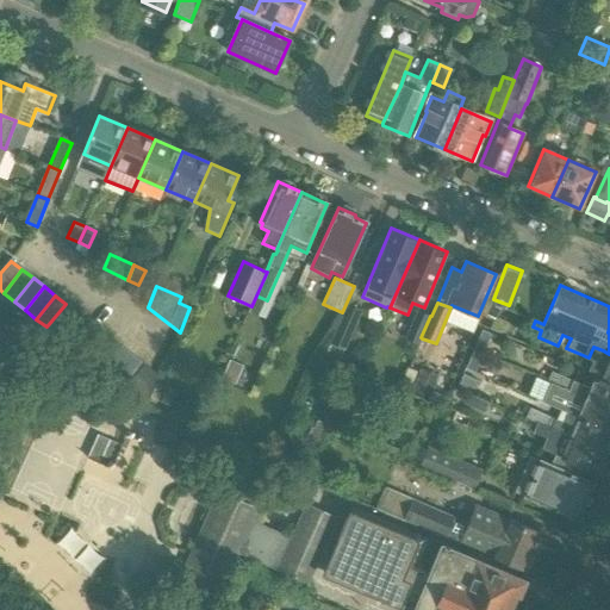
[(58,336),(76,312),(66,304),(47,327),(58,336)]
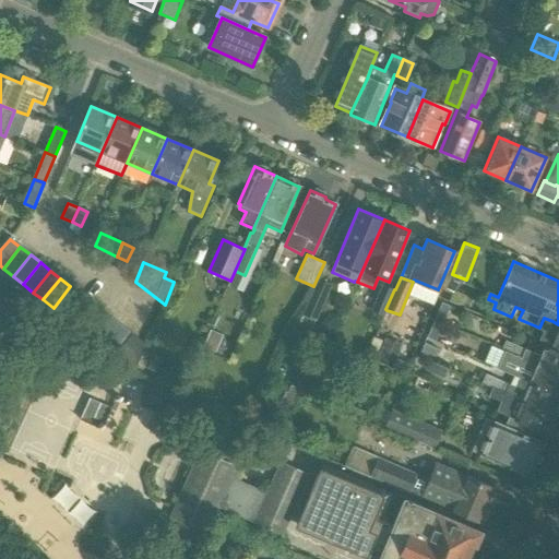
[(311,331),(331,284),(318,278),(298,325),(311,331)]
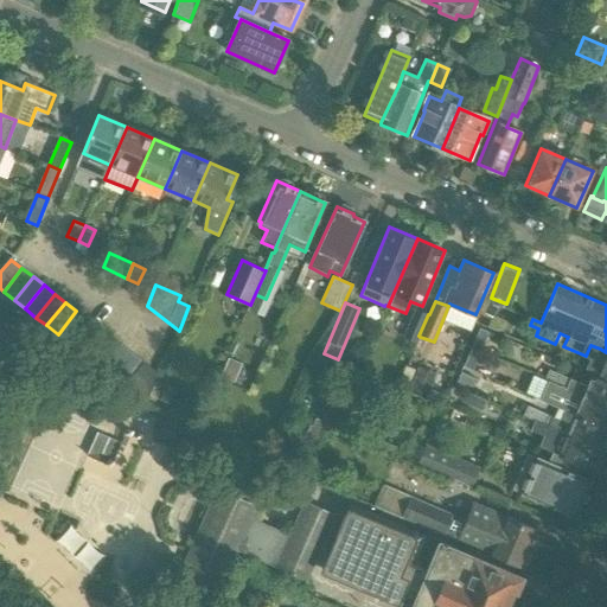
[(428,314),(414,308),(402,338),(417,344),(420,337),(419,336),(428,314)]
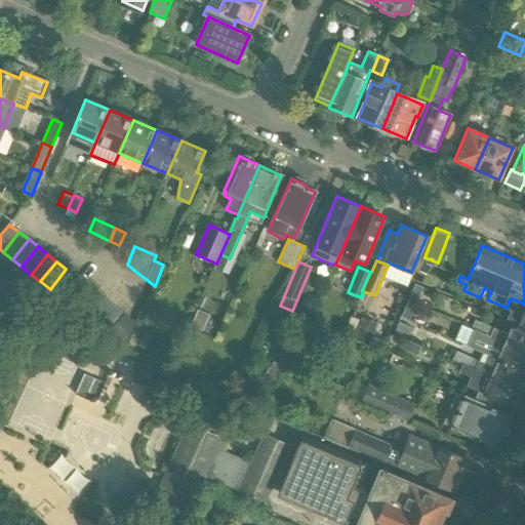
[(59,296),(75,276),(66,269),(50,289),(59,296)]
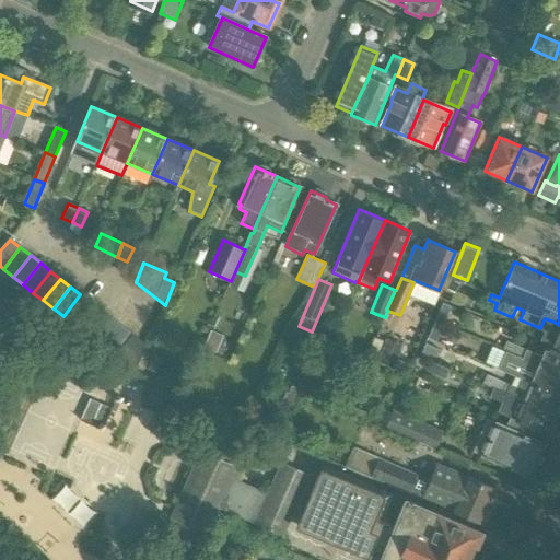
[(73,325),(91,303),(80,294),(63,316),(73,325)]
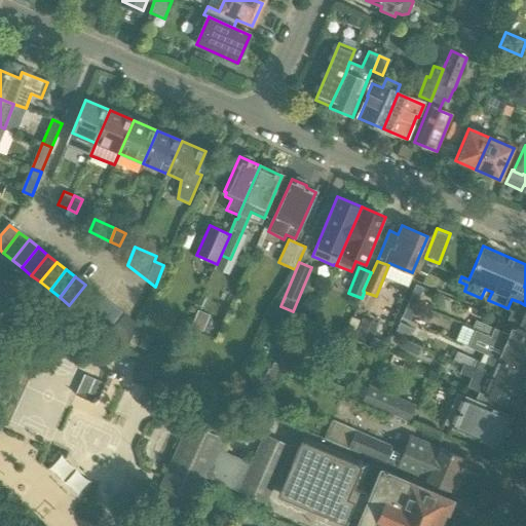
[(79,312),(95,292),(85,285),(69,305),(79,312)]
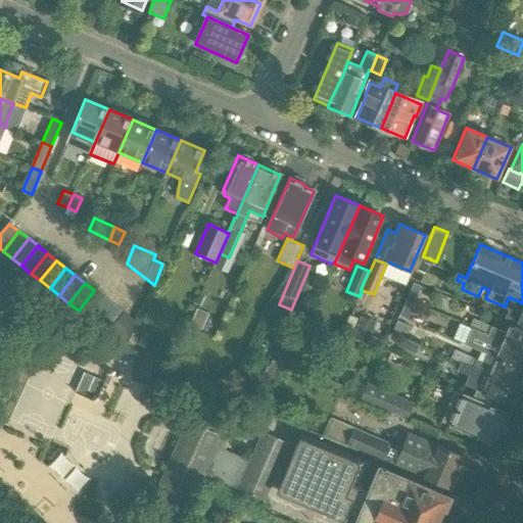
[(88,319),(104,297),(94,290),(79,311),(88,319)]
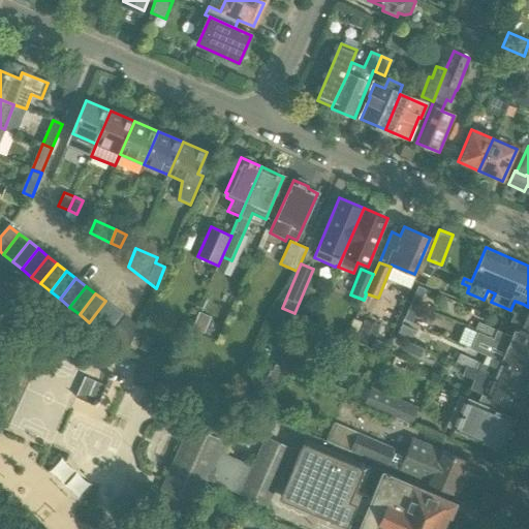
[(98,330),(115,309),(105,301),(89,322),(98,330)]
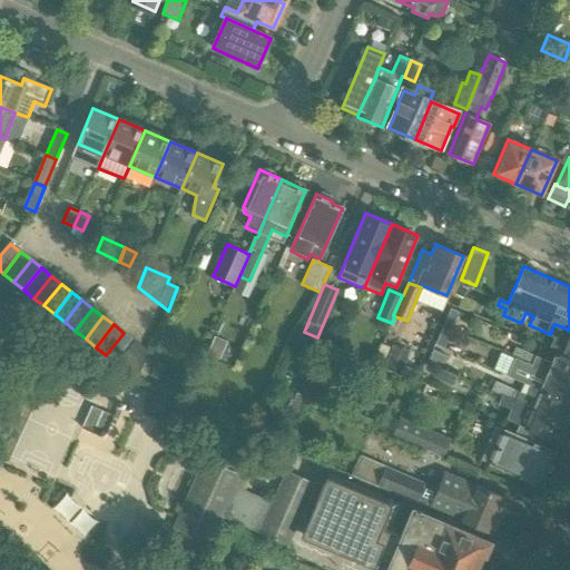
[(550,334),(559,338),(554,349),(569,355),(569,331),(563,327),(554,324),(550,334)]
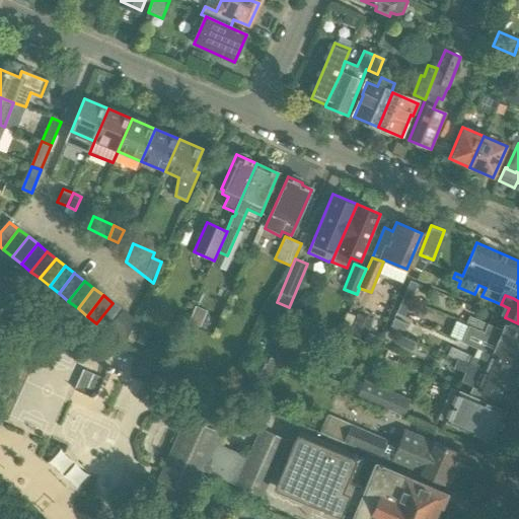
[(105,329),(121,309),(113,303),(96,323),(105,329)]
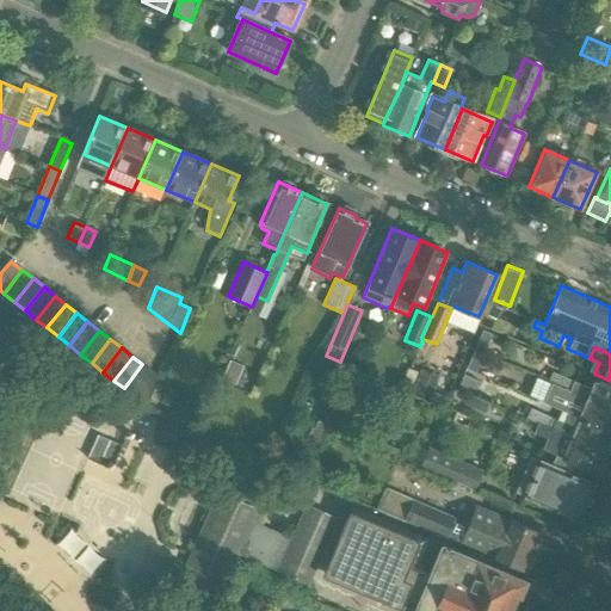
[(159,377),(142,364),(124,388),(147,406),(147,405),(156,383),(159,377)]
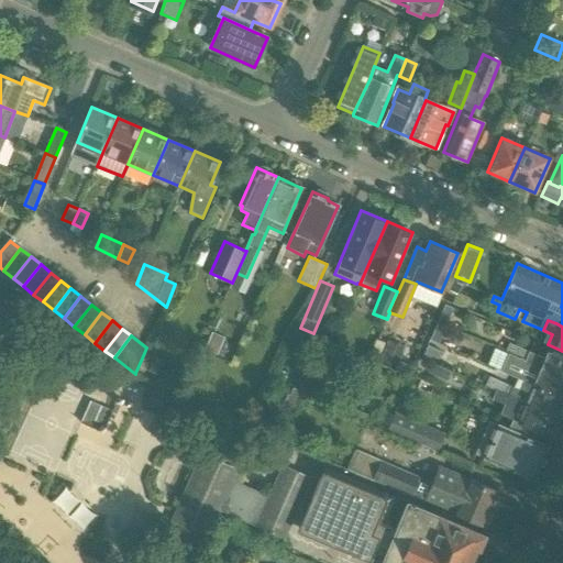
[(397,367),(406,346),(388,340),(381,361),(397,367)]
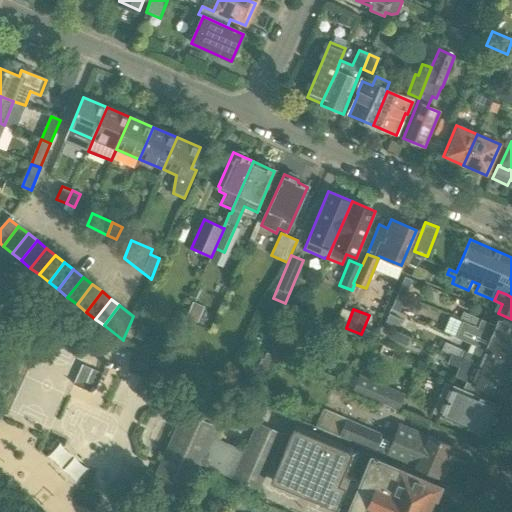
[(481,319),(462,312),(459,320),(462,322),(511,343),(511,323),(498,317),(494,326),(480,320),(481,319)]
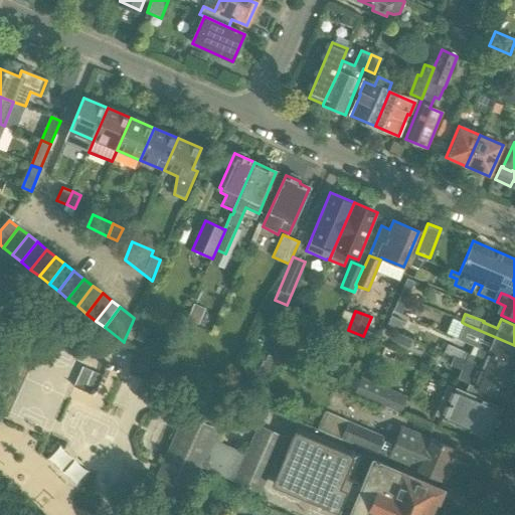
[(514,345),(465,324),(458,341),(473,347),(514,365),(514,345)]
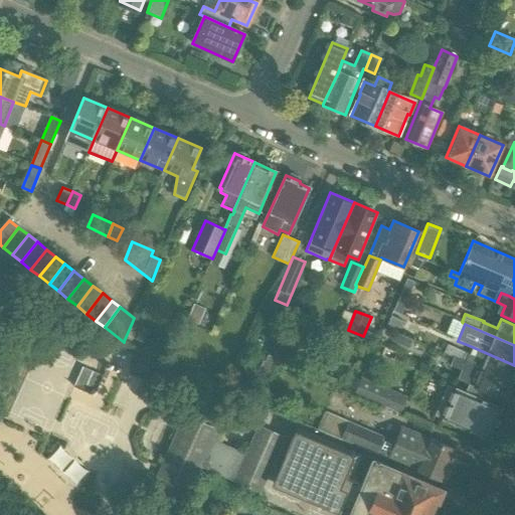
[(444,353),(454,357),(454,358),(512,382),(514,375),(514,365),(473,347),(470,355),(447,345),(444,353)]
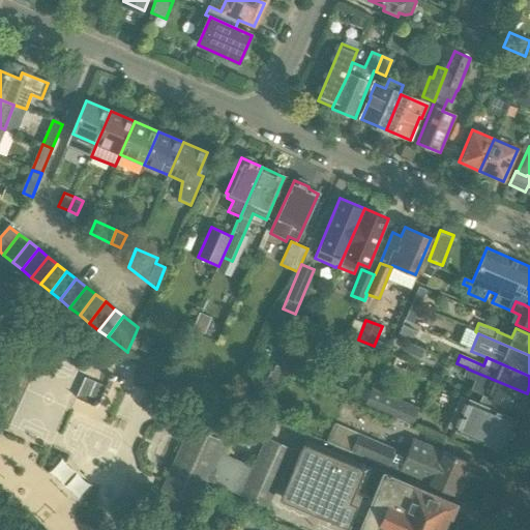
[(471,390),(487,396),(487,398),(520,411),(527,393),(467,369),(464,376),(475,380),(471,390)]
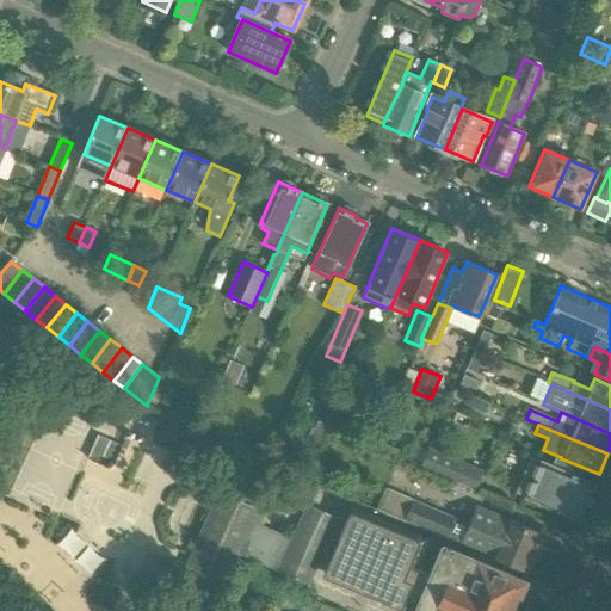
[(183,442),(159,432),(154,442),(179,452),(183,442)]
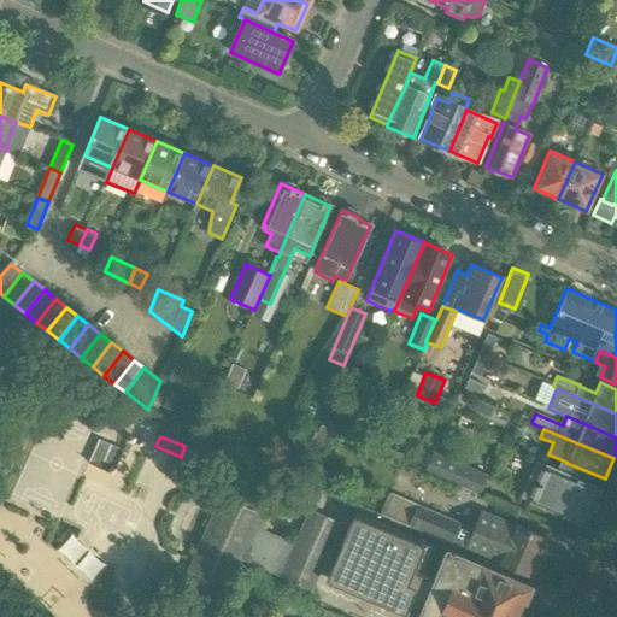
[(123,451),(99,440),(87,466),(112,477),(113,475),(117,476),(131,445),(127,442),(123,451)]
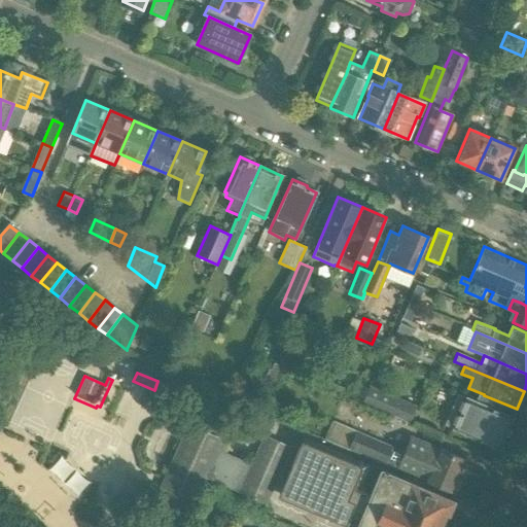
[(416,407),(369,387),(362,384),(357,396),(363,399),(362,402),(377,409),(409,422),(416,407)]
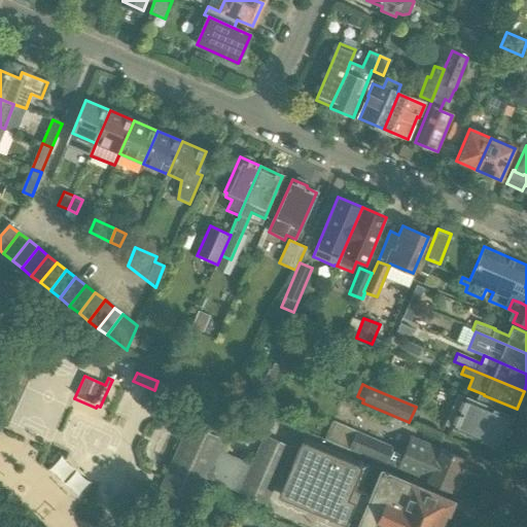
[(446,424),(453,428),(453,429),(499,449),(513,418),(497,412),(501,403),(480,395),(477,402),(466,398),(465,399),(458,396),(446,424)]
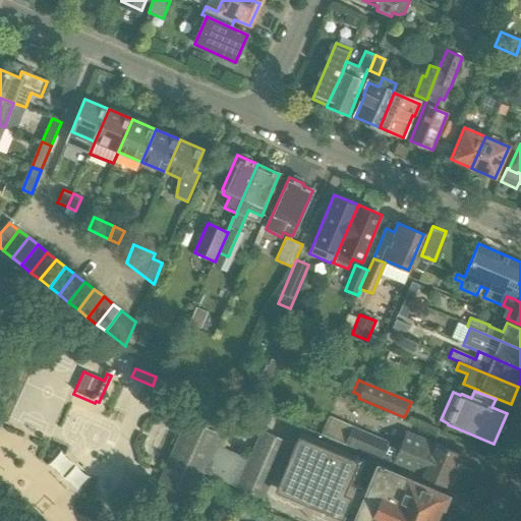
[(389,460),(449,485),(461,456),(405,431),(399,447),(330,416),(323,432),(389,460)]
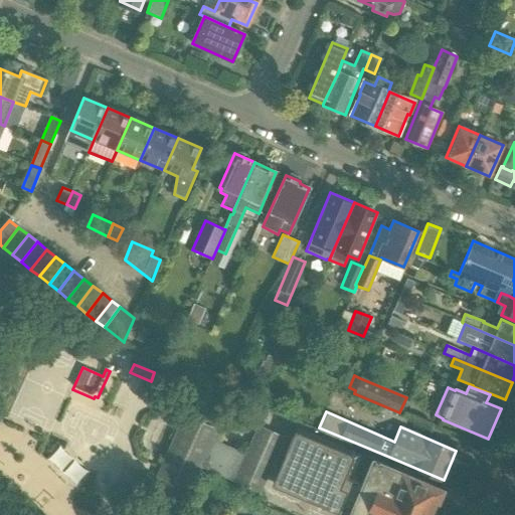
[(155,482),(152,490),(185,505),(201,468),(259,494),(260,492),(284,438),(258,425),(245,455),(213,441),(218,430),(185,415),(161,470),(159,474),(157,478),(155,482)]
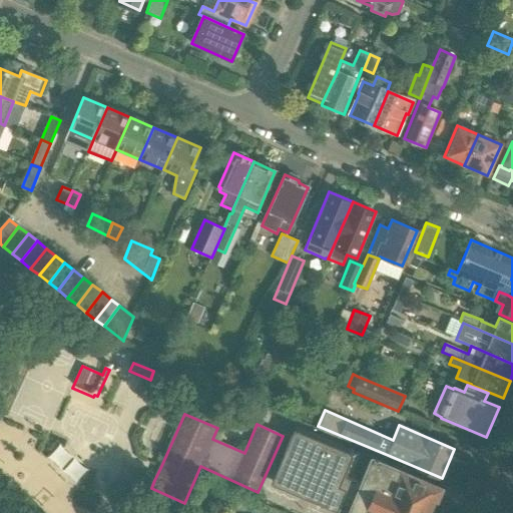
[(349,512),(427,512),(434,499),(436,500),(441,488),(372,459),(362,483),(346,476),(355,455),(295,429),(271,483),(337,511),(346,490),(357,495),(349,512)]
